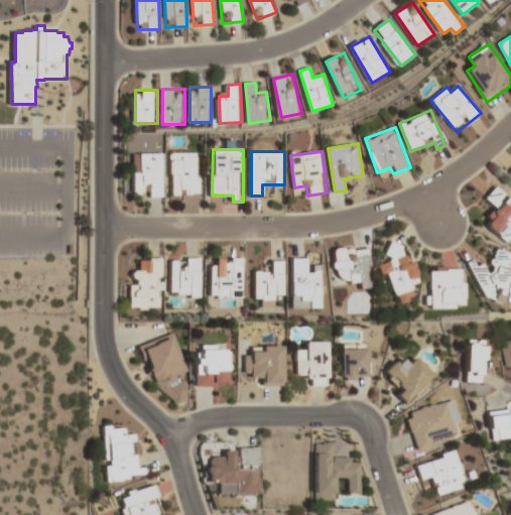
[(203,196),(202,152),(171,152),(171,196),(203,196)]
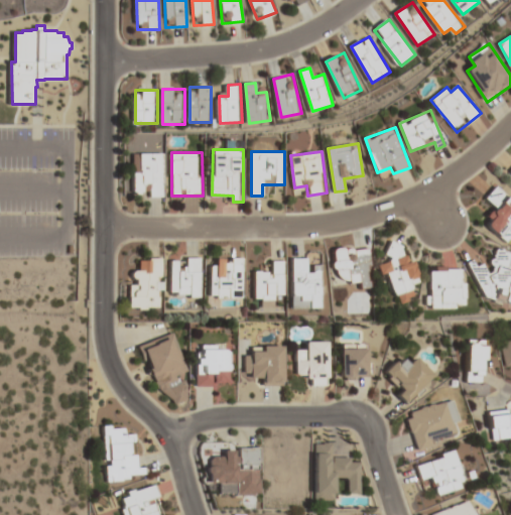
[(165,153),(134,153),(134,197),(165,197),(165,153)]
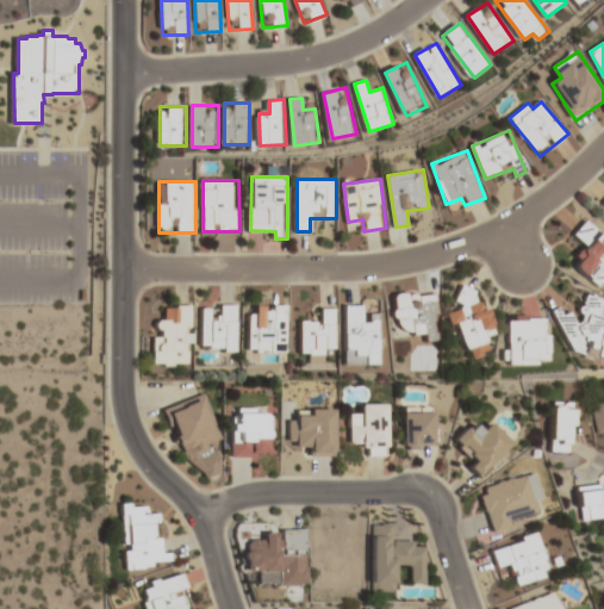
[(603,234),(589,221),(576,236),(587,246),(572,262),(603,287),(603,234)]
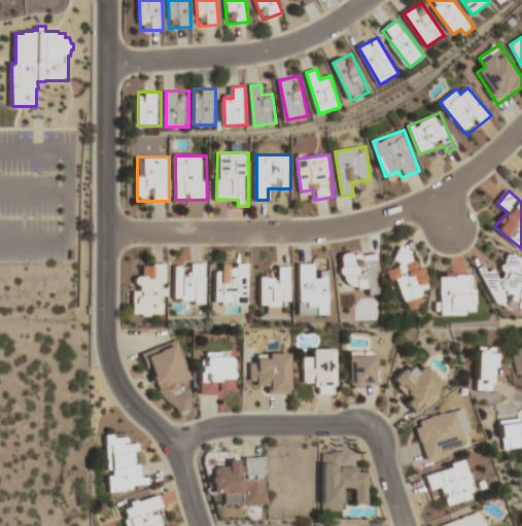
[(398,279),(409,311),(426,305),(422,291),(429,289),(415,245),(396,251),(401,266),(388,270),(391,281),(398,279)]
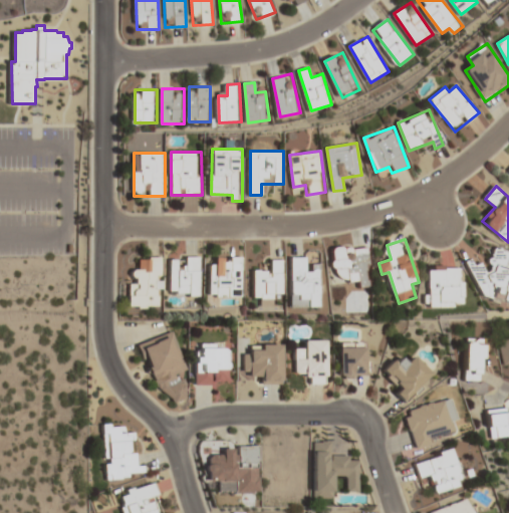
[(333,248),(335,282),(360,280),(360,288),(372,287),(369,245),(333,248)]
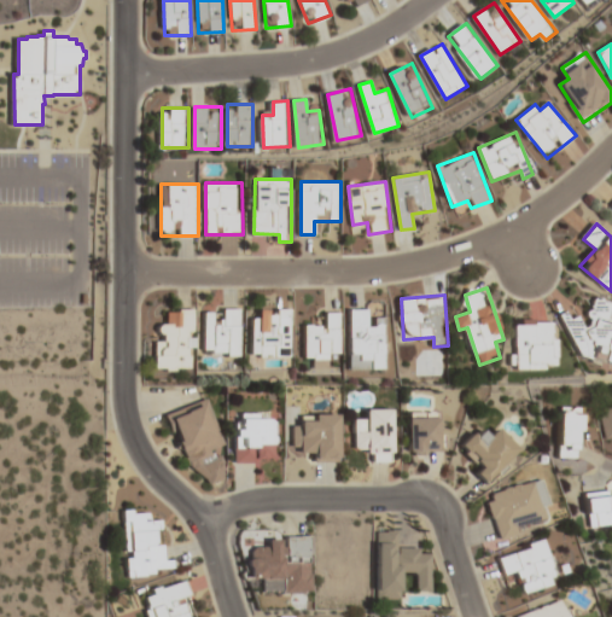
[(611,300),(595,298),(592,319),(575,316),(567,355),(611,362),(611,300)]
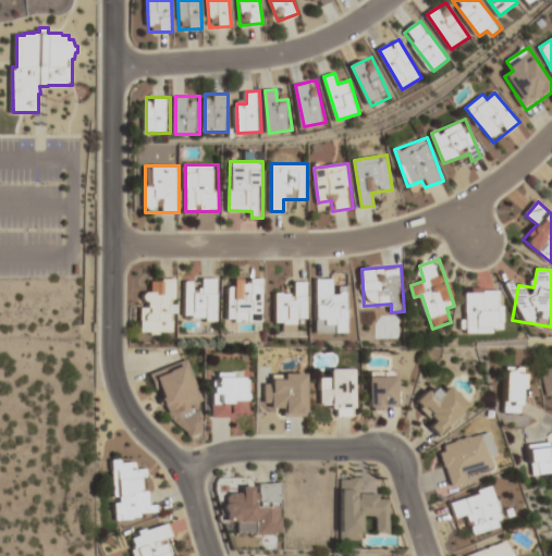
[(179,278),(154,279),(154,291),(143,291),(143,334),(179,334),(179,278)]
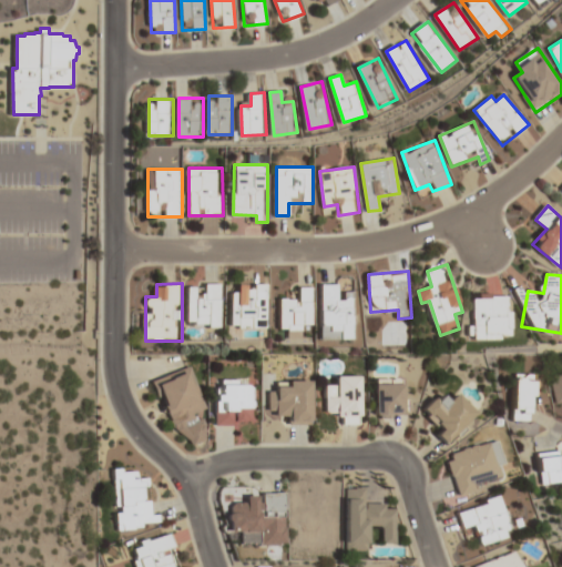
[(224,284),(190,284),(190,327),(225,327),(224,284)]
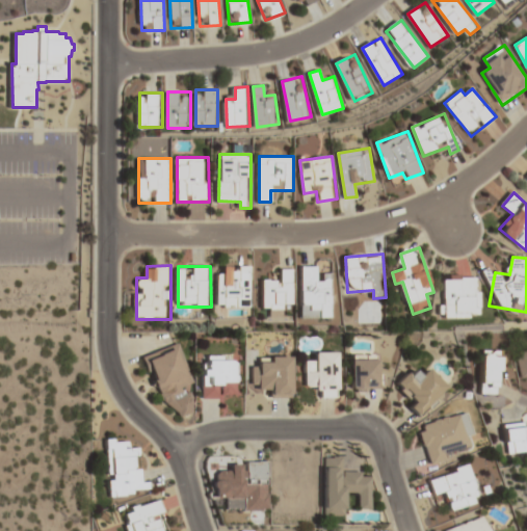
[(254,266),(219,266),(219,307),(254,307),(254,266)]
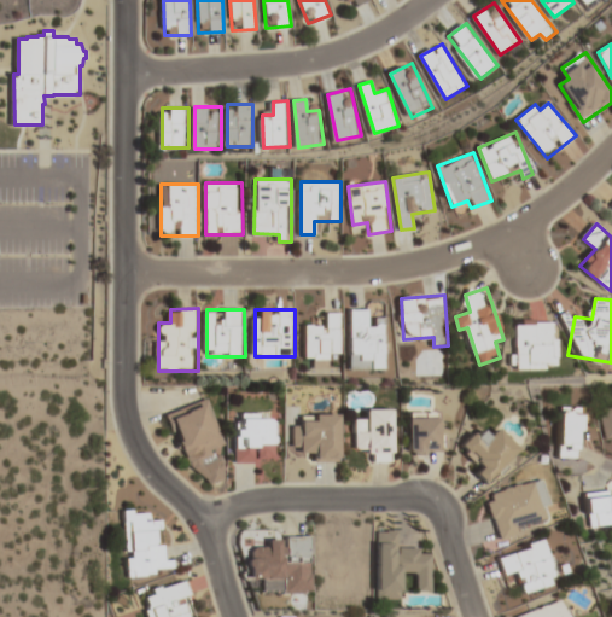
[(388,370),(388,319),(374,319),(374,309),(351,309),(351,370),(388,370)]
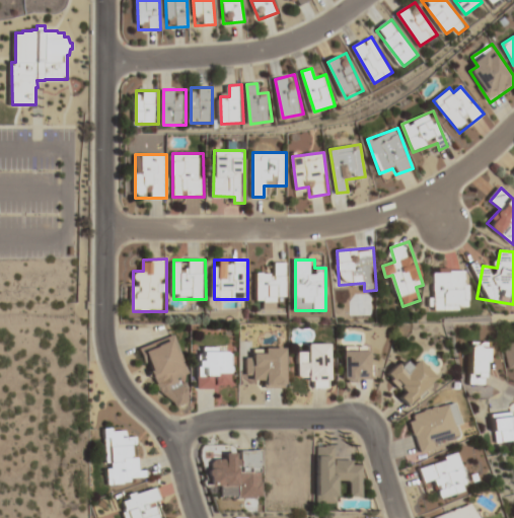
[(289,262),(278,262),(278,273),(258,273),(258,302),(268,302),(268,308),(279,308),(279,297),(289,297),(289,262)]
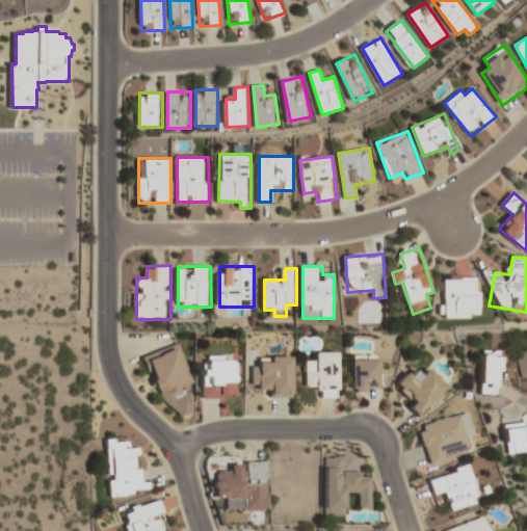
[(445,275),(445,318),(481,318),(481,275),(445,275)]
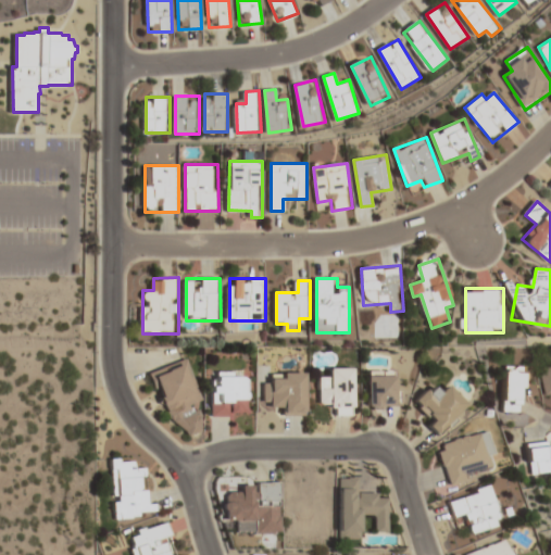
[(180,440),(208,430),(198,402),(204,399),(191,360),(157,370),(180,440)]
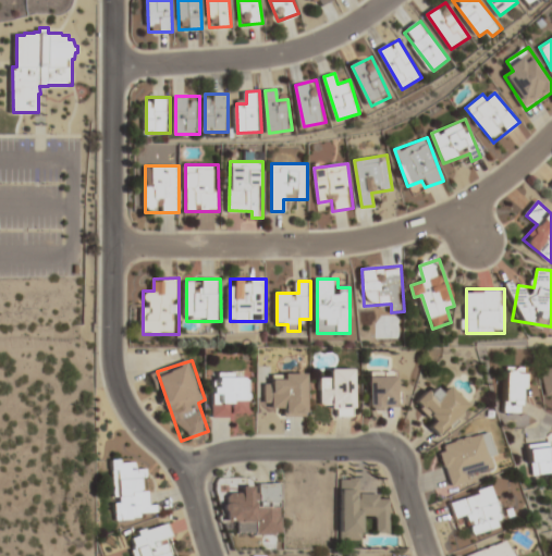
[(507,412),(527,412),(527,367),(507,367),(507,412)]
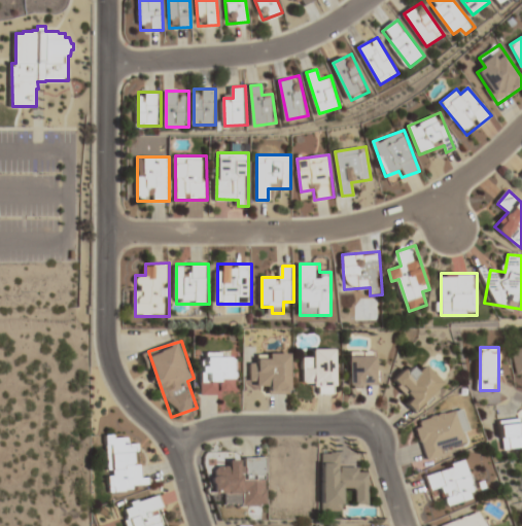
[(236,394),(236,351),(202,351),(202,394),(236,394)]
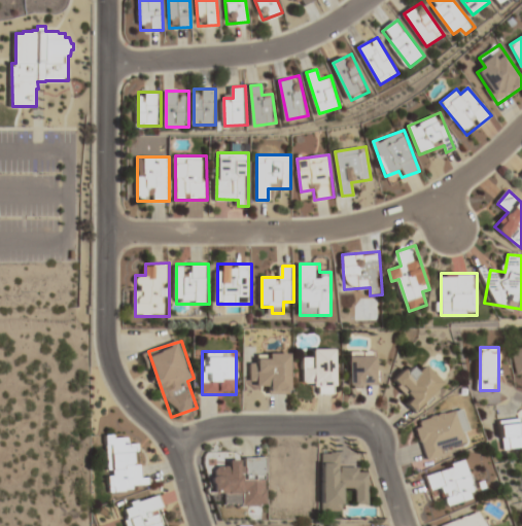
[(336,351),(313,351),(313,359),(304,359),(304,385),(316,385),(316,395),(336,395),(336,351)]
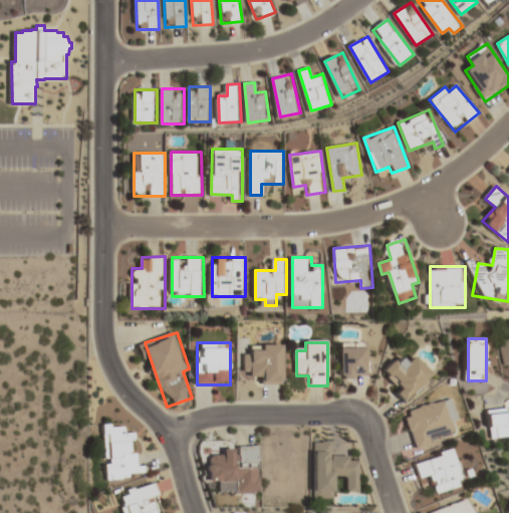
[(255,344),(255,353),(245,353),(245,375),(264,375),(264,386),(284,386),(284,344),(255,344)]
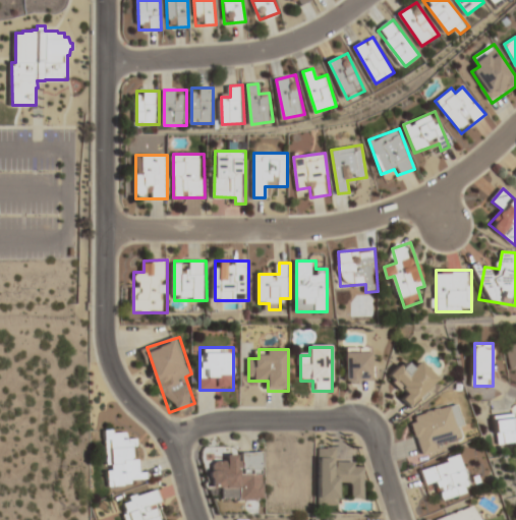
[(345,354),(345,384),(374,384),(374,354),(345,354)]
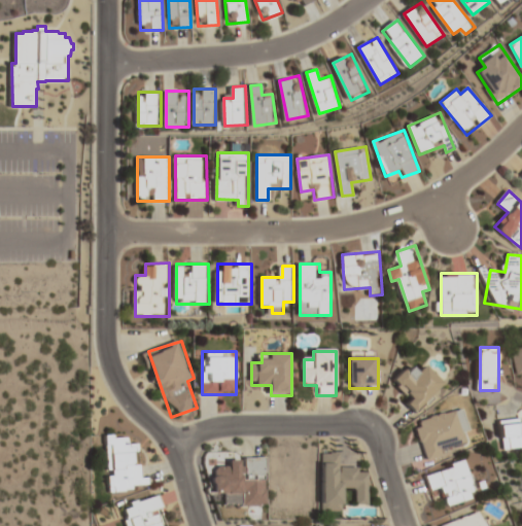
[(426,364),(419,373),(411,364),(395,380),(413,397),(407,404),(418,414),(447,385),(426,364)]
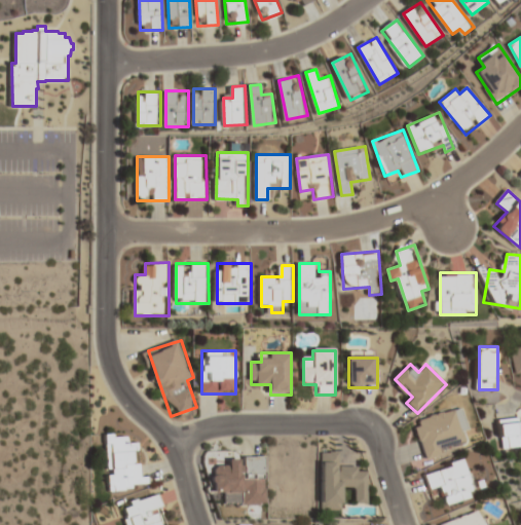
[(471,430),(463,407),(416,420),(425,457),(467,446),(462,433),(471,430)]
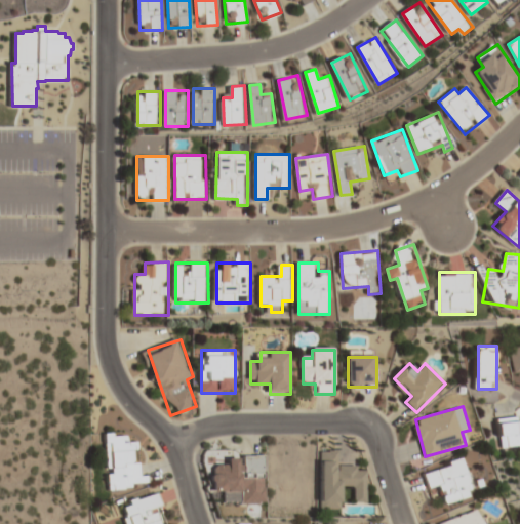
[(519,416),(501,418),(504,449),(519,447),(519,416)]
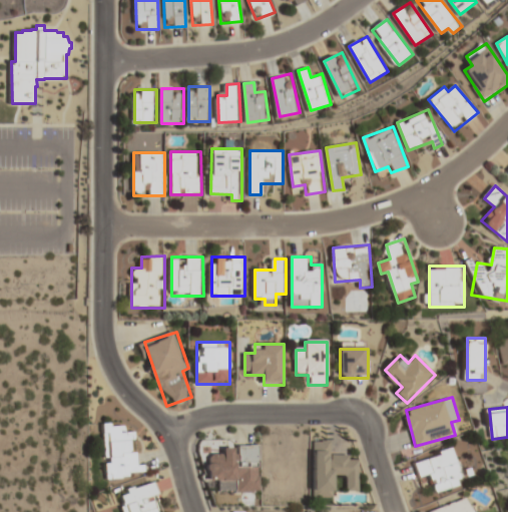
[(107,478),(146,476),(145,463),(139,464),(137,431),(127,432),(126,423),(104,424),(107,478)]
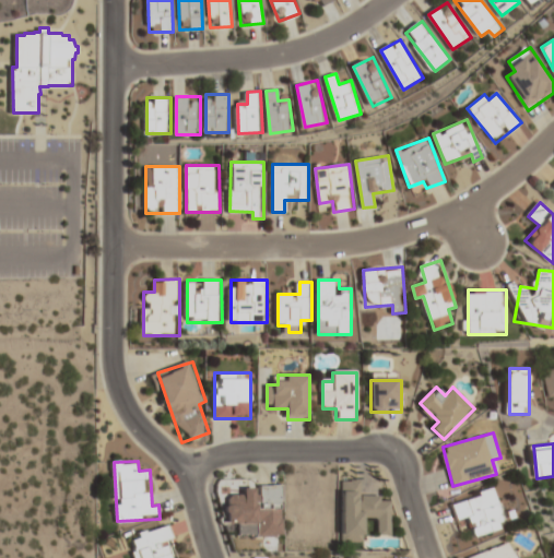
[(343,479),(342,542),(364,542),(364,519),(380,519),(380,534),(392,534),(392,499),(382,499),(382,493),(365,493),(365,479),(343,479)]
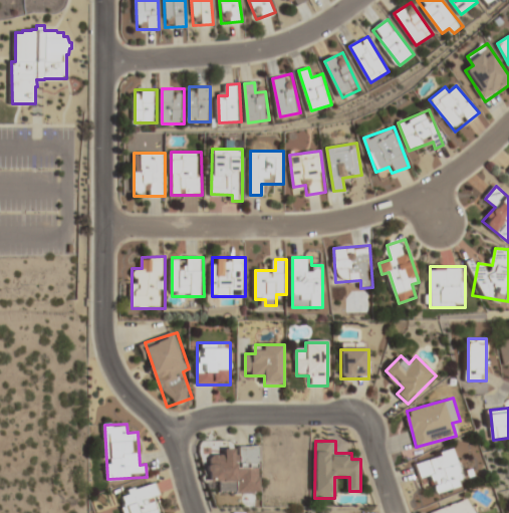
[(220,493),(262,493),(262,449),(210,449),(210,482),(220,482),(220,493)]
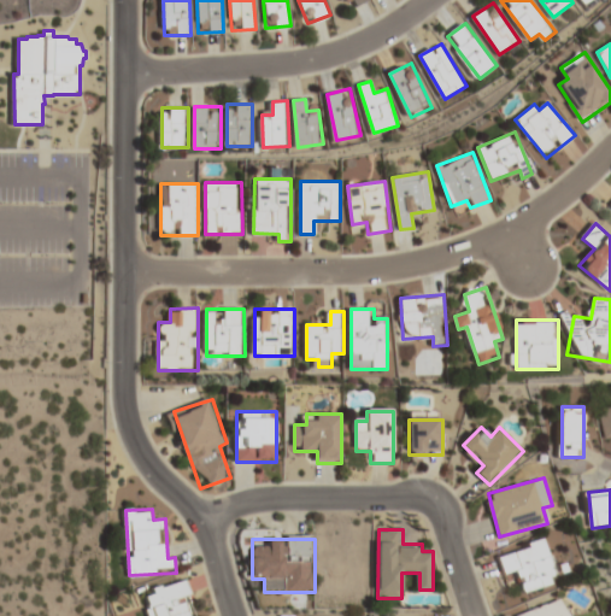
[(560,584),(548,539),(500,551),(506,575),(520,572),(524,592),(560,584)]
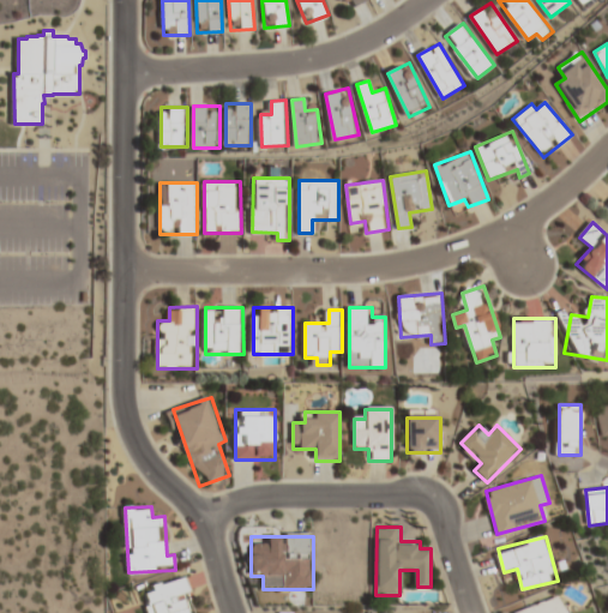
[(154,584),(156,593),(146,595),(150,612),(197,612),(188,577),(154,584)]
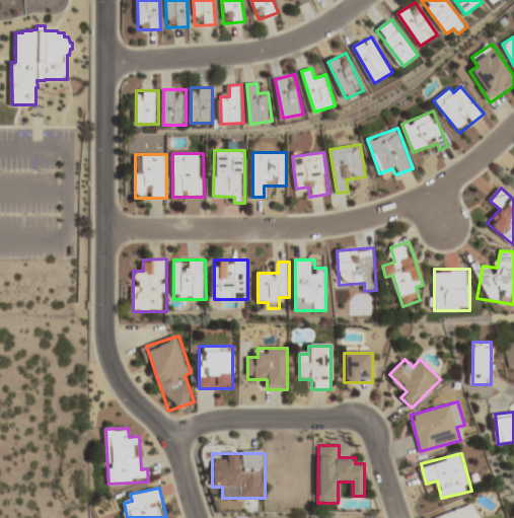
[(436,517),(484,517),(479,502),(436,517)]
